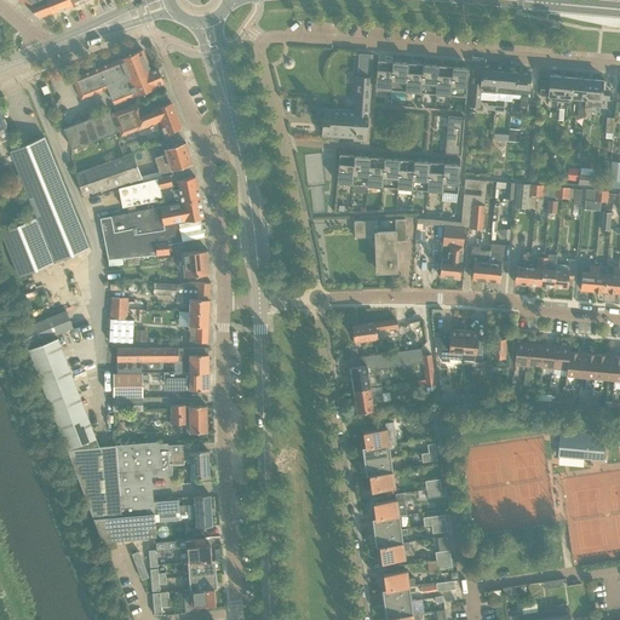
[(73,6),(70,0),(21,0),(41,18),(52,12),(53,13),(73,6)]
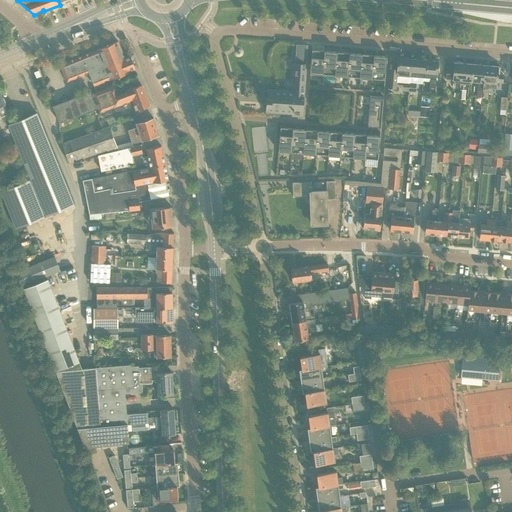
[(335,34),(345,29),(343,24),(332,29),(335,34)]
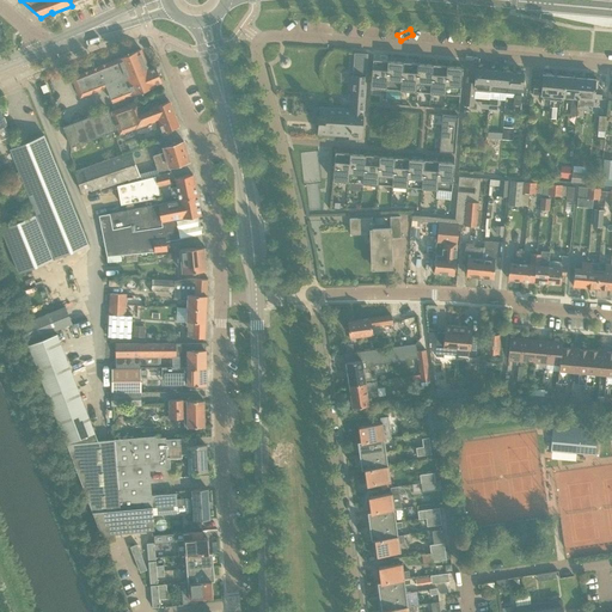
[(155,85),(161,83),(155,67),(150,69),(141,49),(72,78),(80,98),(106,87),(112,103),(132,95),(132,96),(155,86),(155,85)]
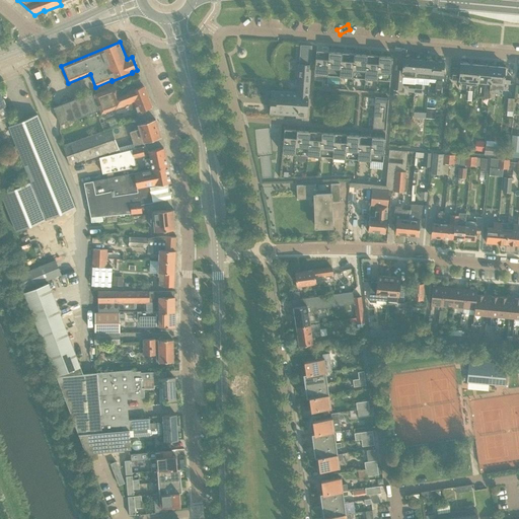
[(300,46),(297,93),(309,93),(311,53),(311,47),(301,46),(300,46)]
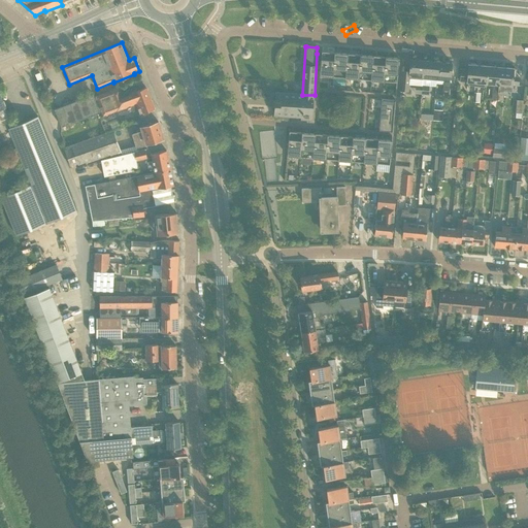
[(320,76),(333,77),(335,53),(322,52),(320,76)]
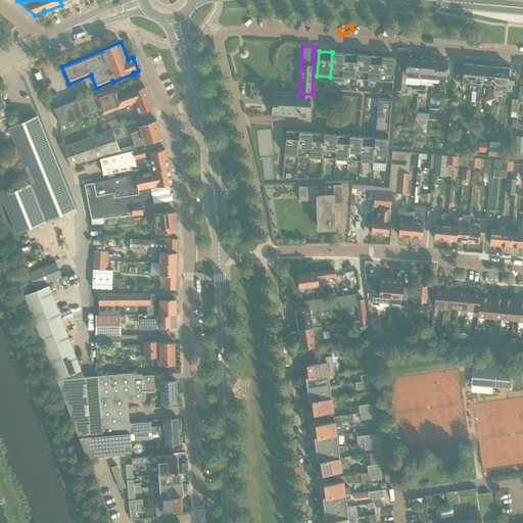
[(344,53),(332,52),(330,77),(342,78),(344,53)]
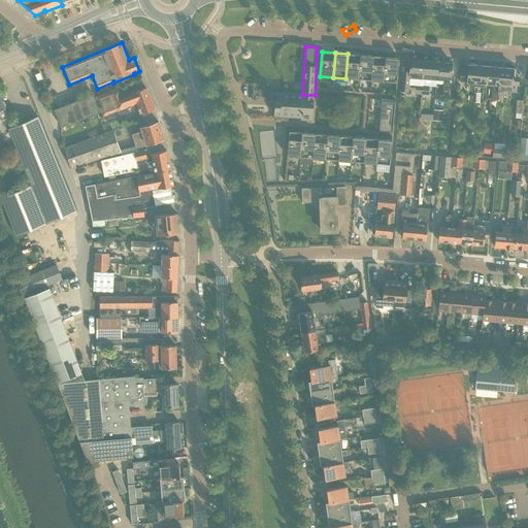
[(345,78),(359,79),(361,56),(348,54),(345,78)]
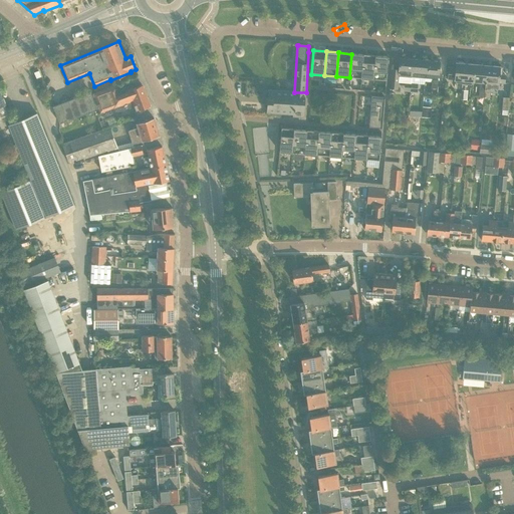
[(351,54),(349,77),(361,78),(363,55),(351,54)]
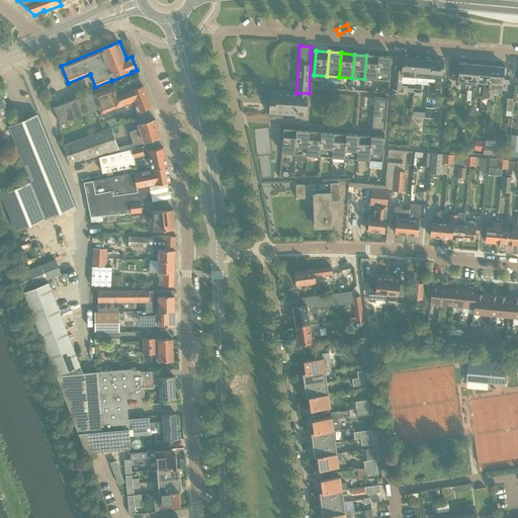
[(366,56),(364,79),(377,80),(379,57),(366,56)]
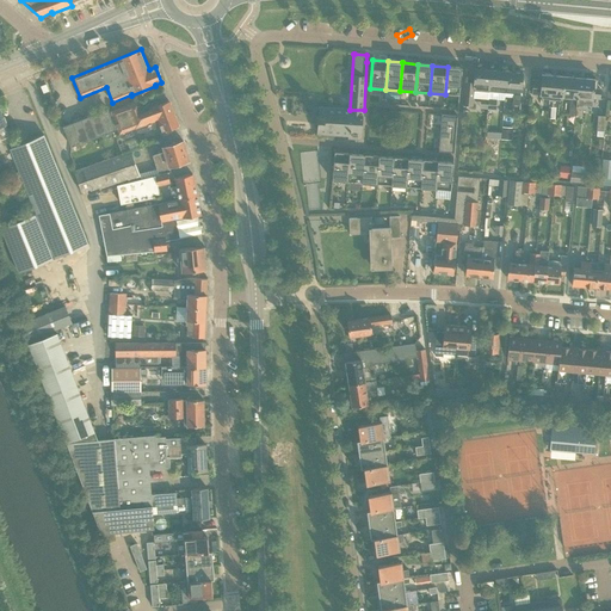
[(448,67),(445,94),(460,96),(462,68),(448,67)]
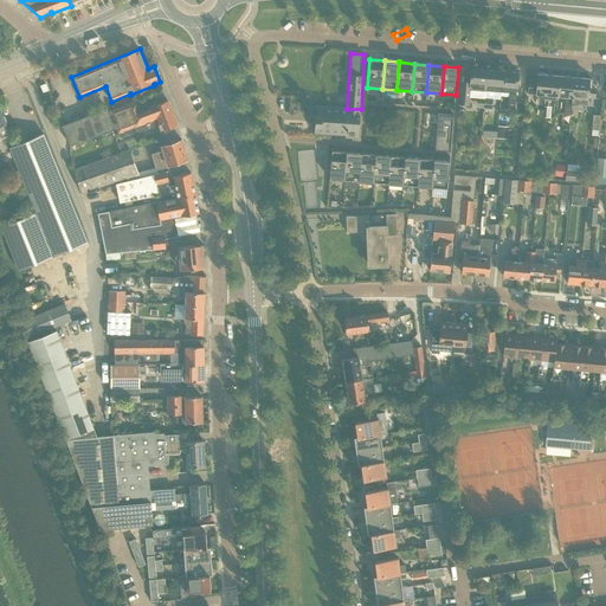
[(463,82),(461,104),(469,105),(470,96),(477,97),(485,98),(487,91),(488,70),(472,69),(471,83),(463,82)]
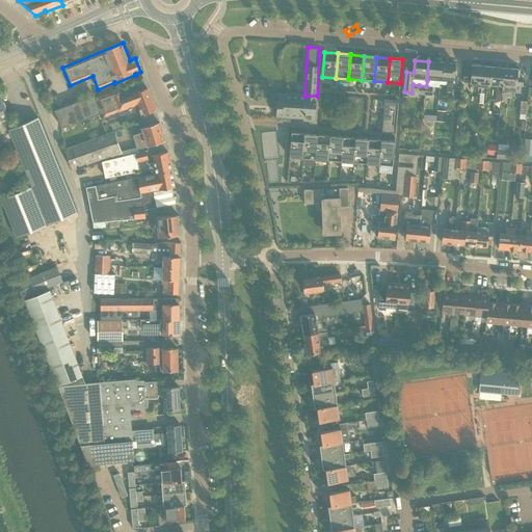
[(428,61),(427,80),(441,81),(443,62),(428,61)]
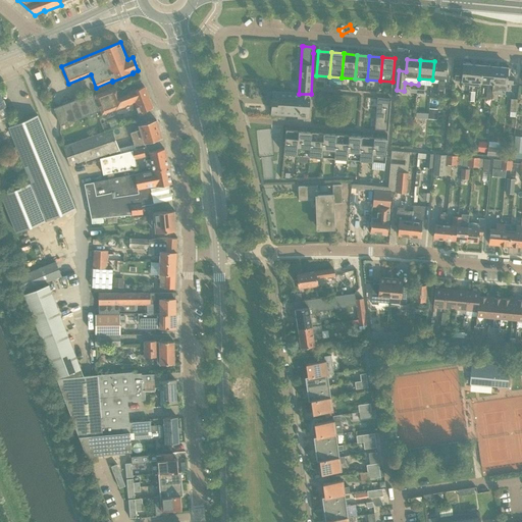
[(434,61),(432,80),(438,80),(437,96),(444,96),(445,88),(447,62),(434,61)]
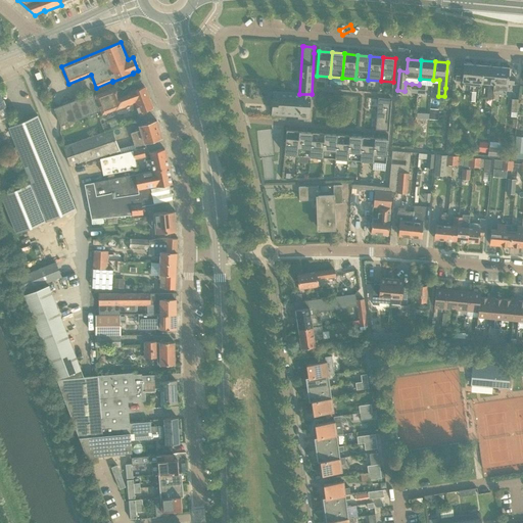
[(481,83),(483,66),(465,64),(465,69),(458,69),(457,81),(464,81),(463,85),(481,86),(481,83)]
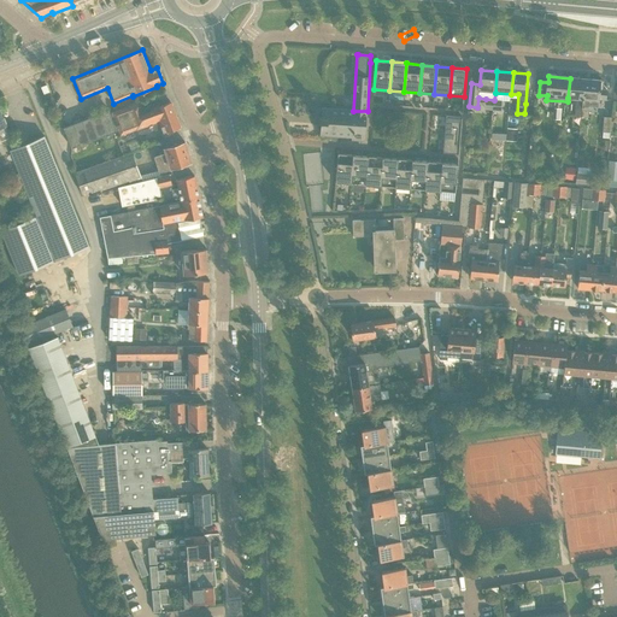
[(585,80),(570,78),(568,98),(577,99),(576,117),(582,117),(585,80)]
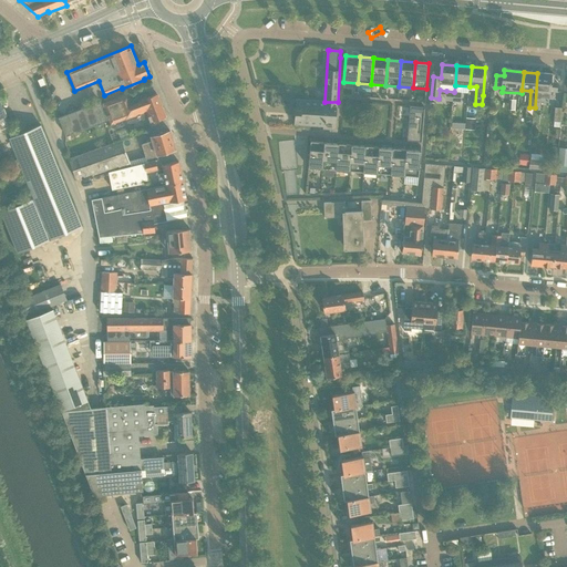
[(537,73),(535,107),(540,109),(540,98),(549,99),(550,92),(550,91),(557,92),(558,82),(554,82),(555,74),(537,73)]
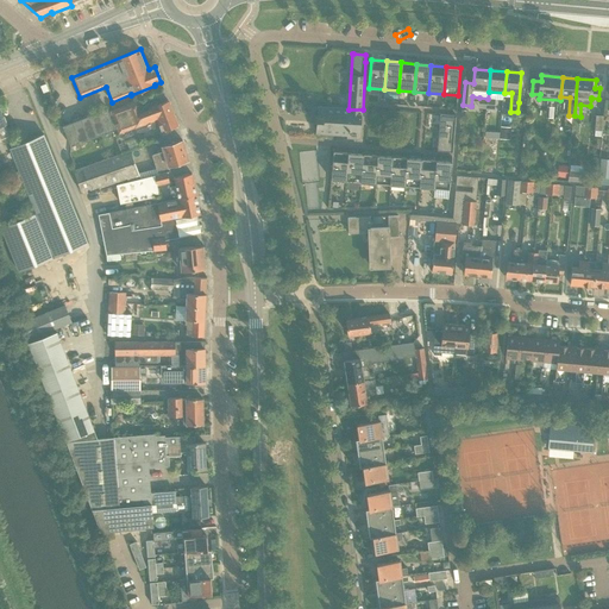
[(148,124),(142,108),(138,101),(127,105),(129,106),(112,112),(120,133),(148,124)]
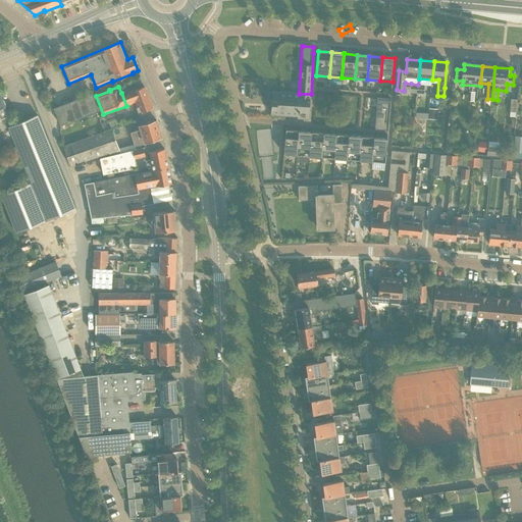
[(121,93),(126,106),(128,111),(137,108),(140,115),(146,113),(146,110),(152,108),(144,87),(132,91),(131,89),(121,93)]
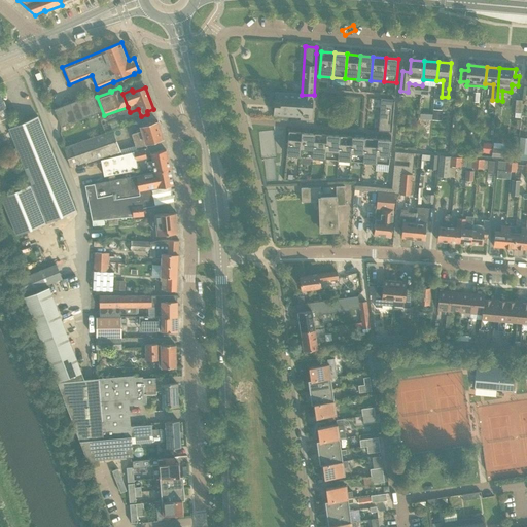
[(76,211),(38,117),(13,128),(0,93),(0,115),(6,132),(10,130),(32,185),(2,198),(18,235),(37,227),(47,223),(76,211)]
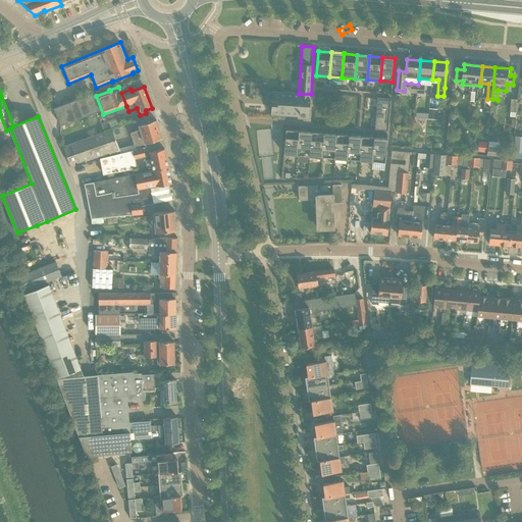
[(311,94),(299,94),(272,92),(271,114),(298,116),(298,117),(309,118),(310,101),(311,94)]
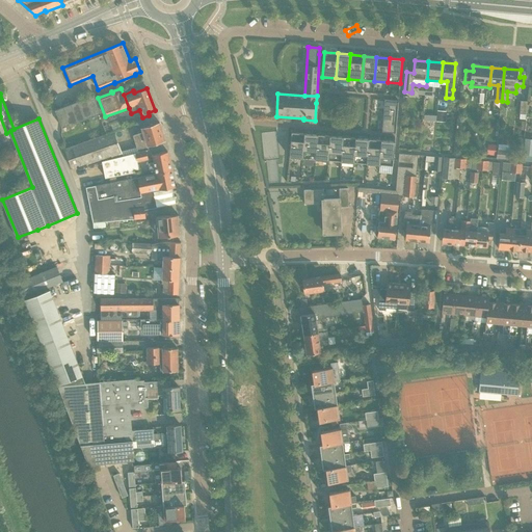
[(55,110),(61,128),(101,112),(94,96),(55,110)]
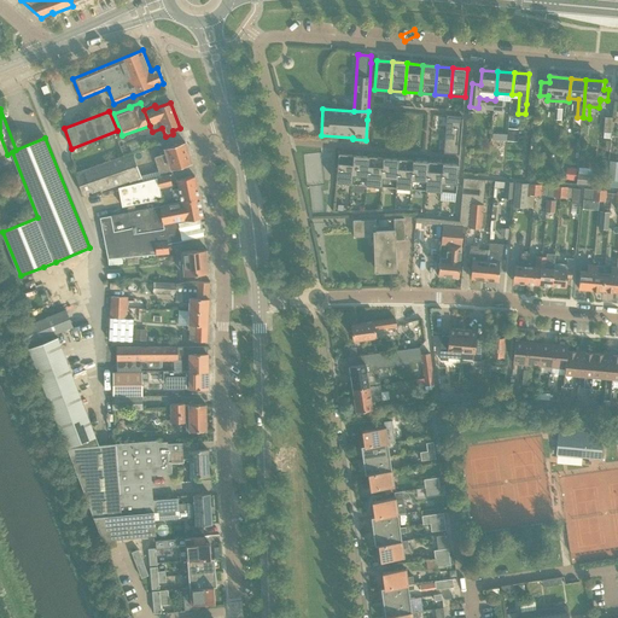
[(444,153),(460,155),(464,117),(448,116),(444,153)]
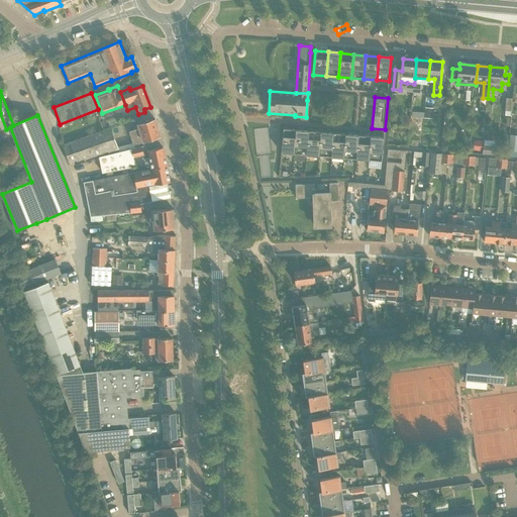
[(432,118),(433,108),(426,108),(425,118),(432,118)]
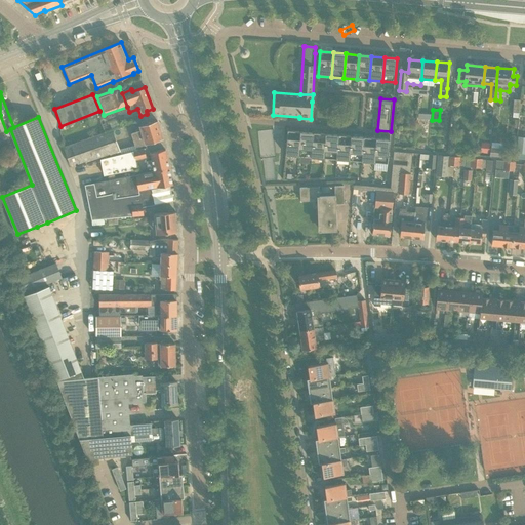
[(146,144),(163,138),(158,121),(140,126),(142,130),(131,133),(136,150),(148,148),(146,144)]
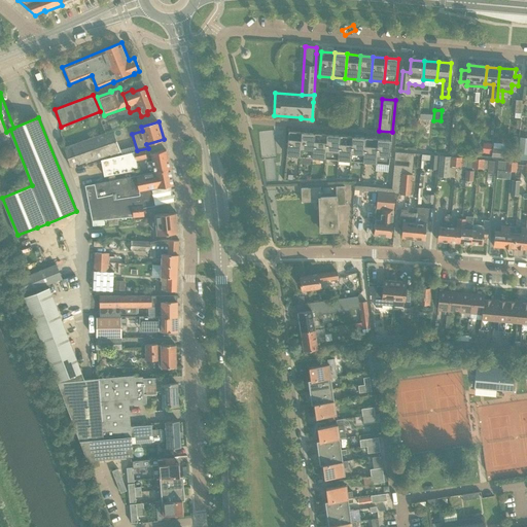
[(112,156),(120,153),(112,131),(64,148),(71,167),(78,164),(79,165),(91,161),(91,162),(111,154),(112,156)]
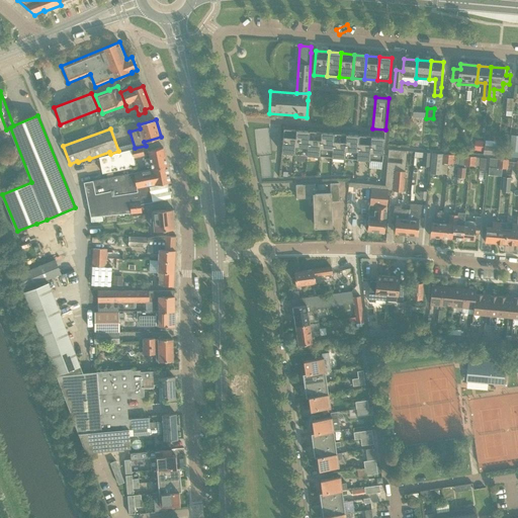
[(282,154),(294,155),(296,131),(284,130),(282,154)]
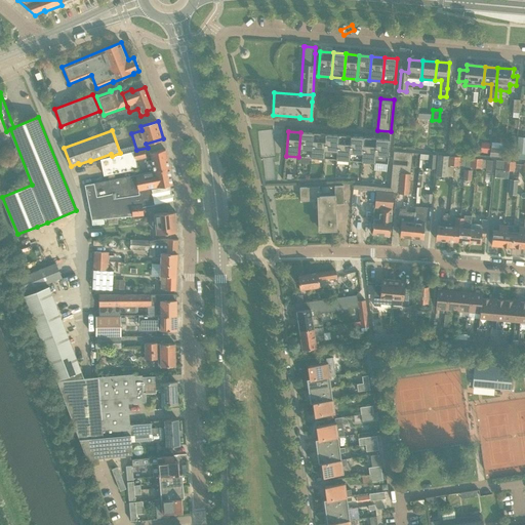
[(314,133),(300,132),(298,157),(312,158),(314,133)]
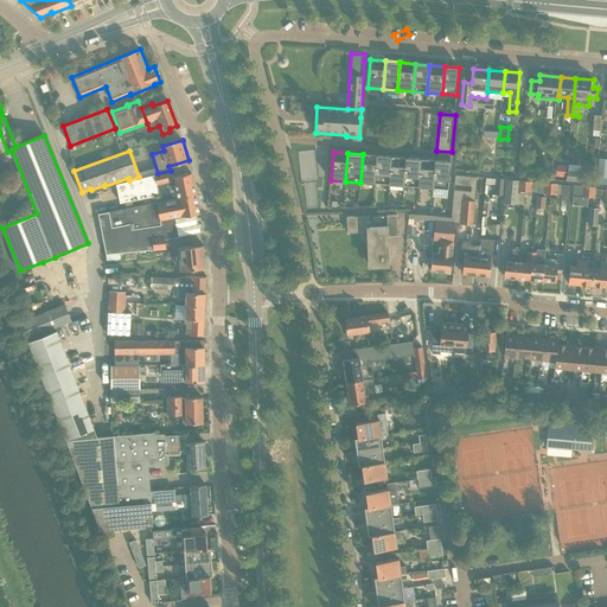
[(377,155),(363,154),(360,183),(375,184),(377,155)]
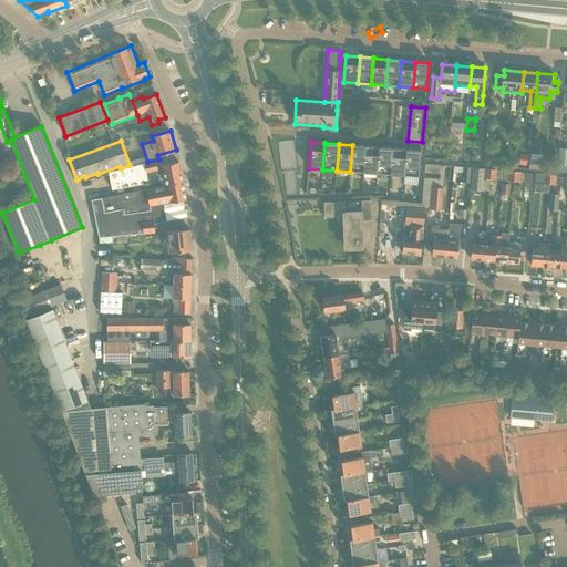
[(350,172),(363,173),(366,146),(352,145),(350,172)]
